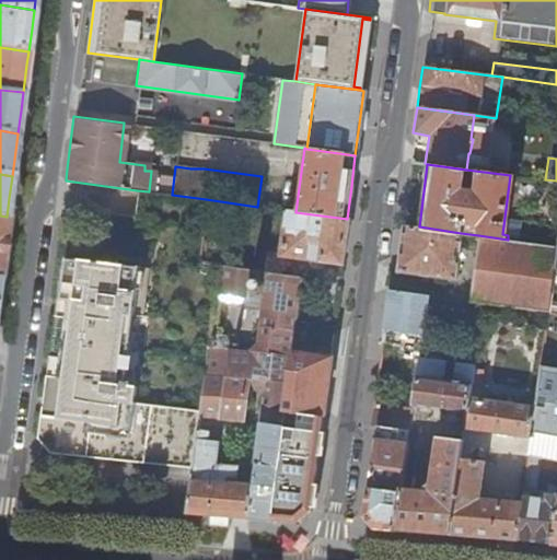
[(340,264),(347,219),(296,212),(286,211),(279,255),(340,264)]
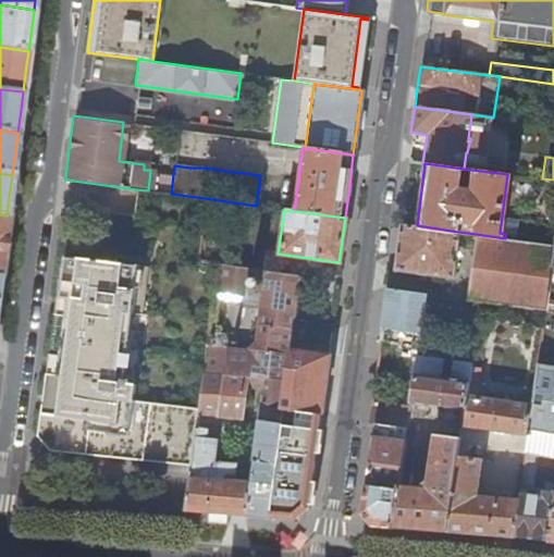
[(451,277),(458,232),(417,225),(398,223),(394,252),(392,269),(451,277)]
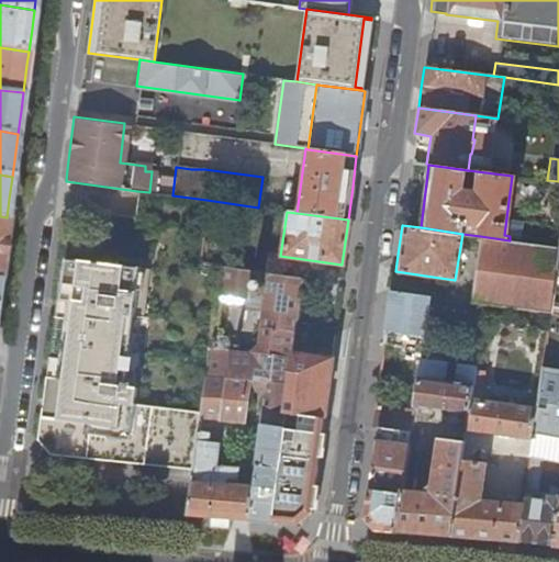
[(510,240),(480,236),(471,302),(481,303),(548,313),(554,268),(557,247),(510,240)]
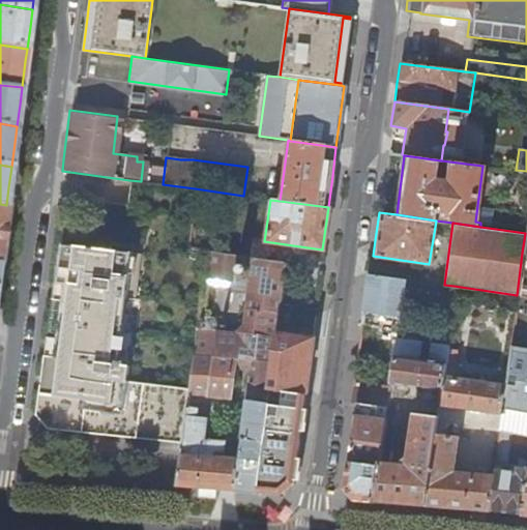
[(187,392),(188,388),(126,380),(127,365),(121,364),(121,360),(116,359),(117,348),(112,347),(118,297),(123,298),(129,252),(110,249),(110,245),(91,243),(90,247),(61,242),(60,251),(56,249),(52,282),(70,285),(68,297),(66,297),(66,300),(61,341),(63,342),(61,357),(44,354),(40,376),(38,393),(35,412),(47,429),(79,432),(181,442),(184,415),(187,392)]
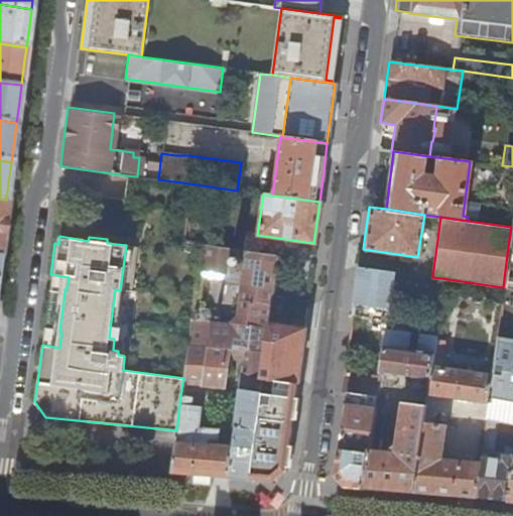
[(227,247),(202,243),(199,268),(223,272),(227,247)]
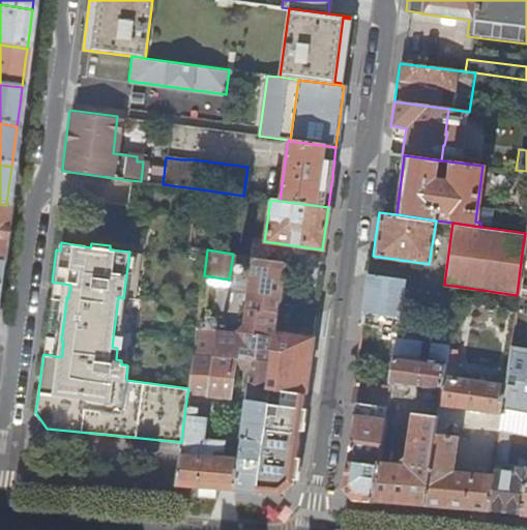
[(252,257),(233,254),(229,280),(249,282),(252,257)]
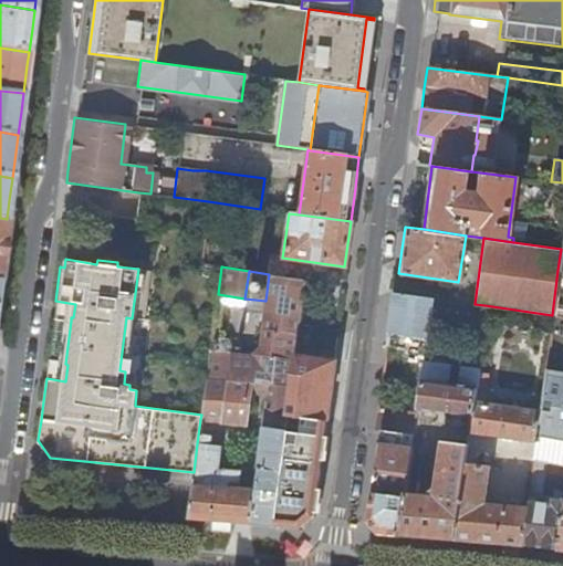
[(304,279),(269,274),(266,301),(259,344),(249,356),(210,350),(201,415),(200,419),(243,423),(248,384),(266,386),(261,426),(284,428),(285,416),(294,355),(299,324),(304,279)]
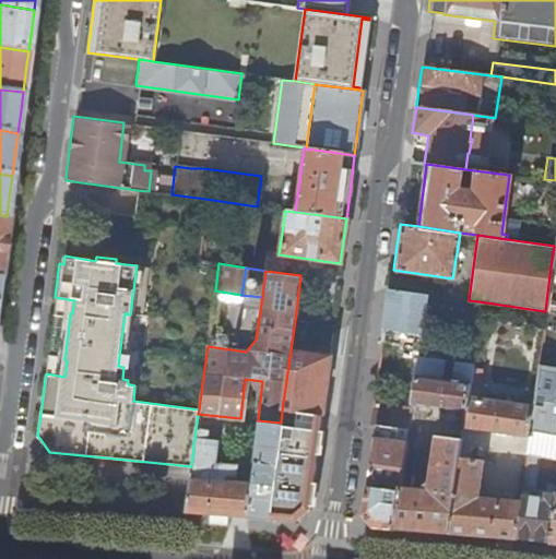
[(391,288),(386,287),(380,326),(420,333),(422,320),(425,294),(391,288)]
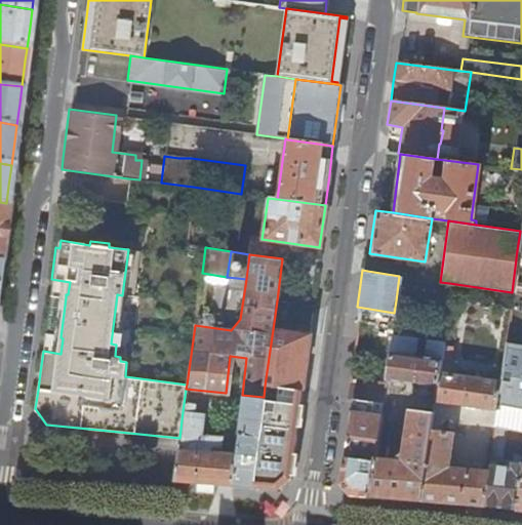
[(307,334),(311,306),(277,300),(273,329),(307,334)]
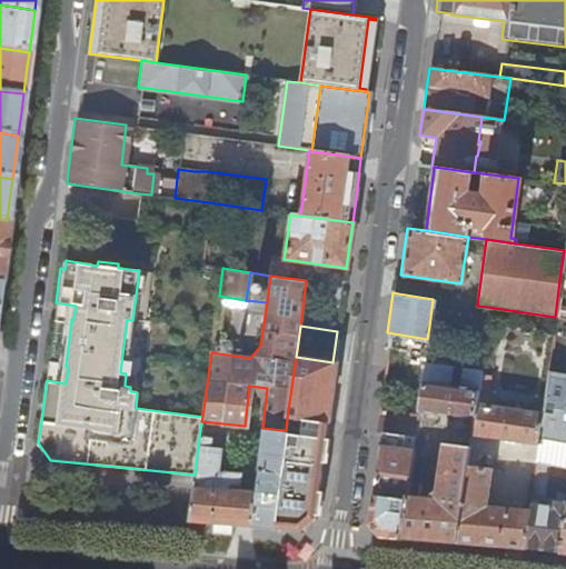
[(328,401),(333,362),(296,357),(287,418),(301,420),(325,422),(328,401)]
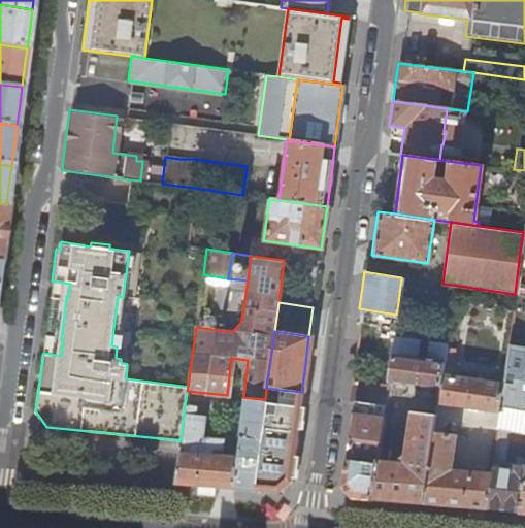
[(393,337),(387,382),(437,389),(439,374),(441,361),(444,347),(444,344),(427,341),(424,359),(408,356),(411,340),(393,337)]
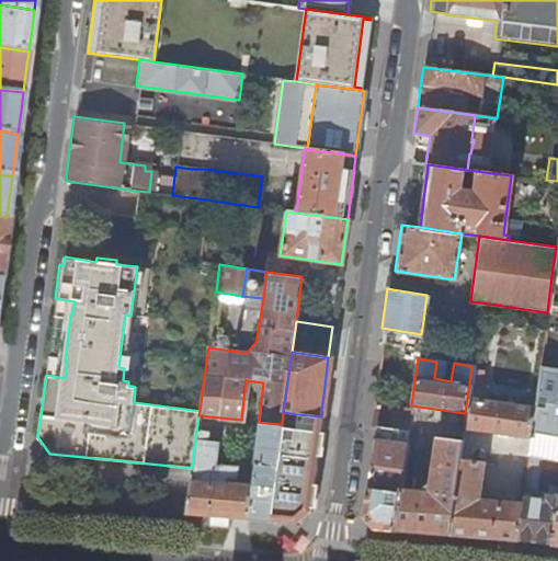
[(557,369),(539,367),(533,408),(530,432),(557,436),(557,369)]
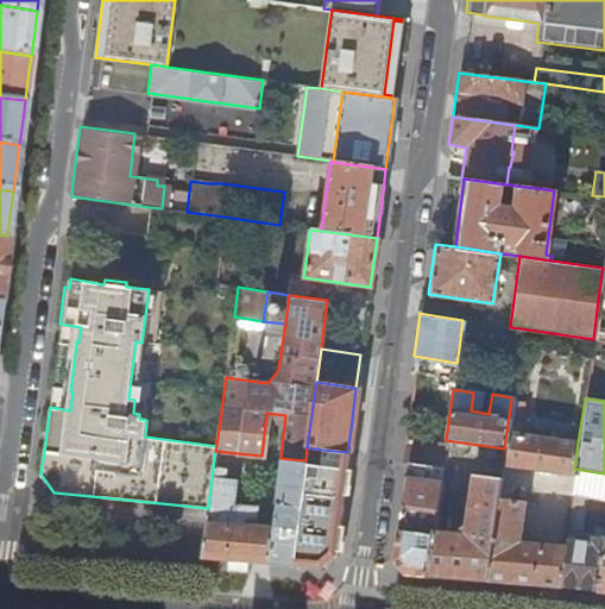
[(522,401),(511,400),(509,416),(520,418),(522,401)]
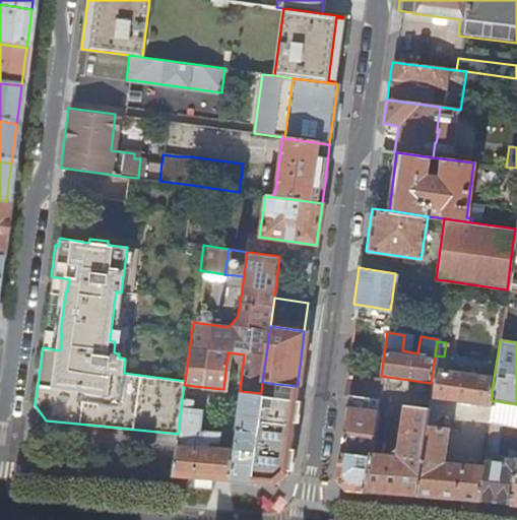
[(440,498),(477,501),(482,465),(442,462),(447,428),(431,426),(435,397),(491,405),(491,400),(494,378),(433,369),(431,383),(429,398),(414,496),(440,498)]
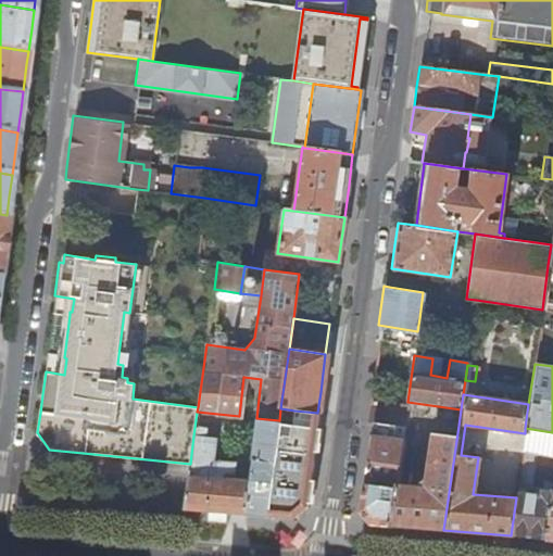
[(387,408),(367,406),(365,422),(372,422),(403,428),(406,406),(388,404),(387,408)]
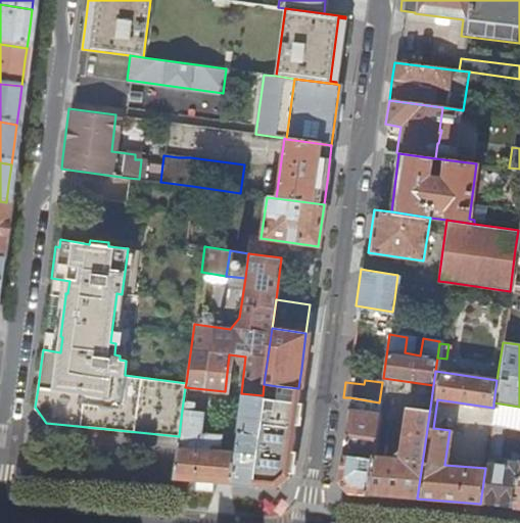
[(292,437),(298,388),(277,386),(275,399),(262,398),(260,417),(250,484),(275,486),(287,477),(292,437)]
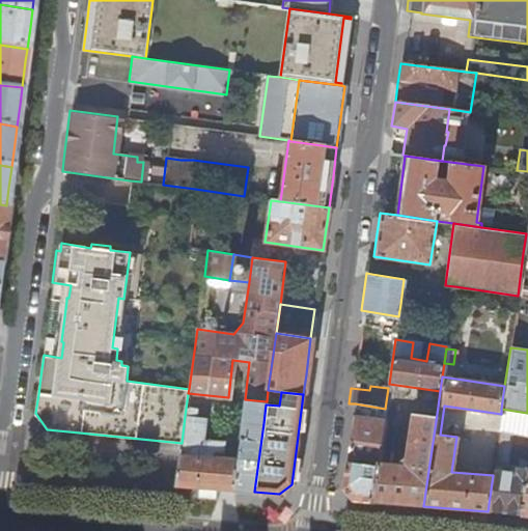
[(234,491),(254,492),(264,423),(266,404),(267,403),(245,400),(237,457),(223,456),(224,441),(203,439),(205,418),(185,416),(182,443),(175,485),(234,491)]
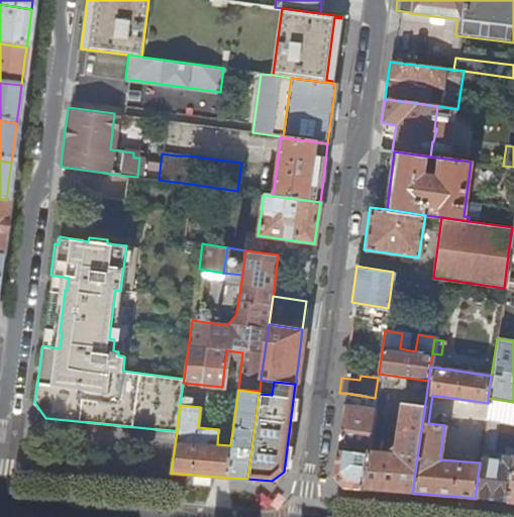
[(343,487),(362,489),(368,450),(375,398),(345,393),(336,459),(334,476),(343,487)]
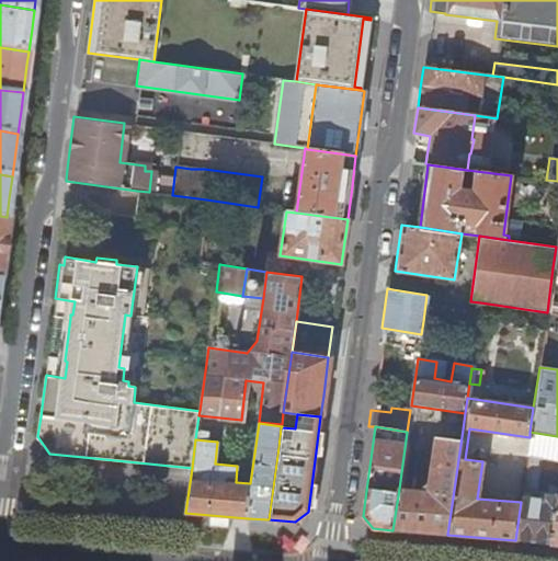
[(416,533),(447,535),(463,430),(445,426),(443,438),(436,438),(429,493),(399,489),(393,530),(416,533)]
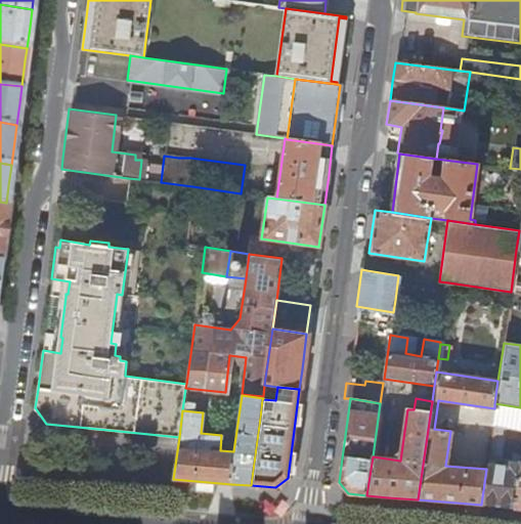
[(488,506),(513,508),(519,465),(520,455),(514,454),(513,462),(496,459),(502,427),(520,431),(520,407),(494,403),(494,408),(486,469),(481,505),(488,506)]
